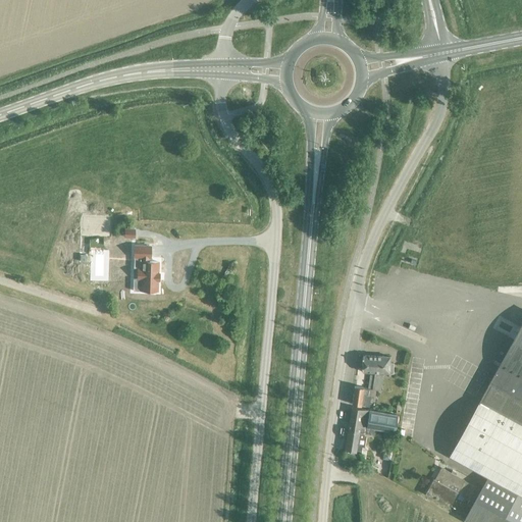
[(124,229),(124,238),(135,238),(135,229),(124,229)]
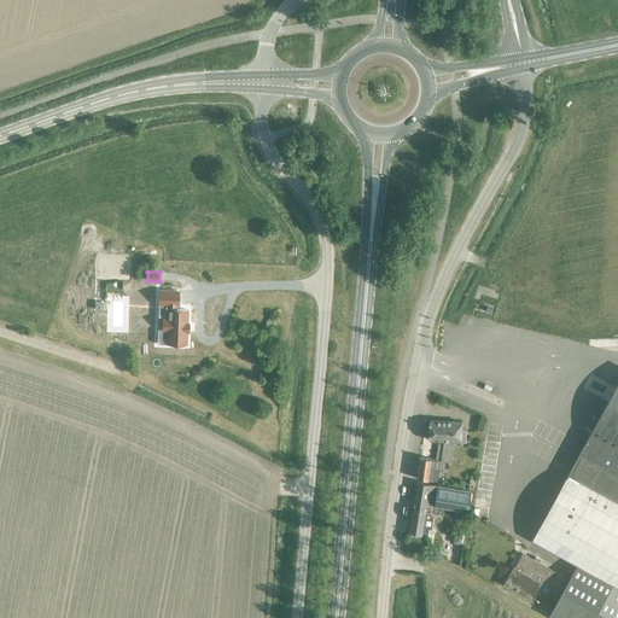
[(157,331),(157,344),(167,344),(186,344),(187,332),(188,332),(188,324),(187,324),(187,310),(175,310),(175,305),(178,305),(179,292),(159,291),(158,304),(168,305),(168,318),(163,318),(163,331),(157,331)]
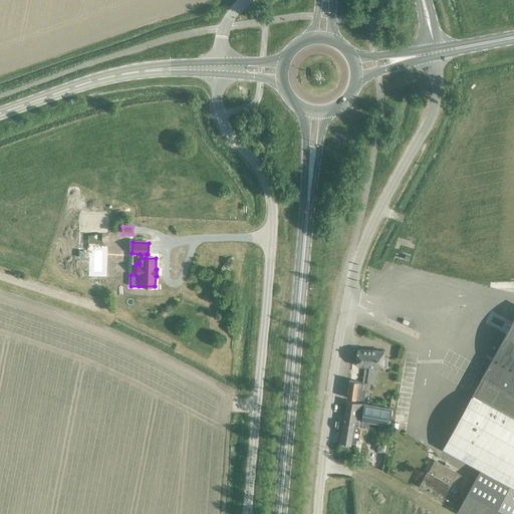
[(513,320),(493,360),(513,371),(513,320)]
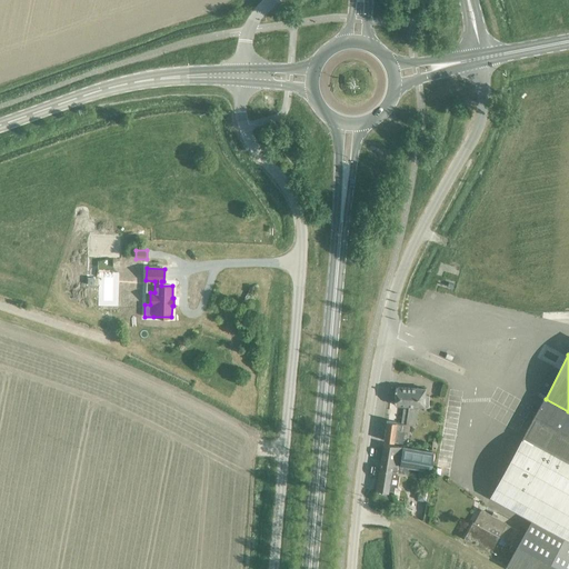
[(418,410),(412,409),(412,407),(428,407),(429,397),(425,397),(425,389),(395,388),(393,406),(402,406),(400,422),(386,420),(386,421),(409,426),(416,427),(418,410)]
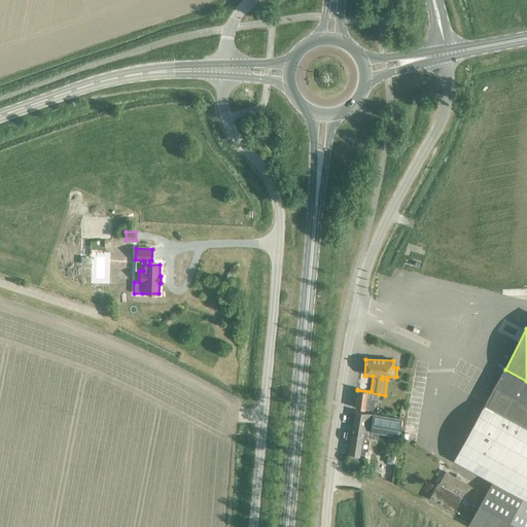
[(526,381),(505,370),(485,406),(526,428),(526,381)]
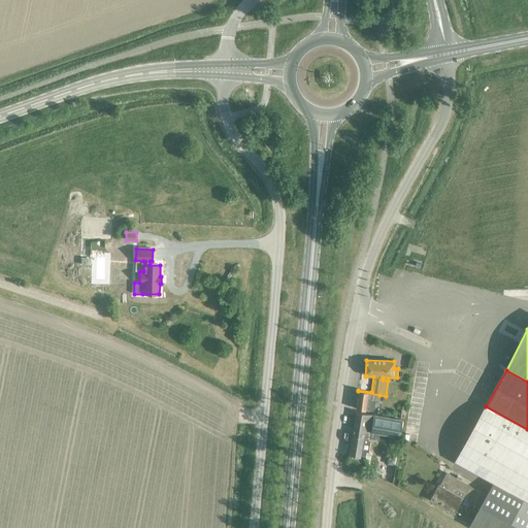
[(380,395),(358,391),(356,409),(372,411),(374,400),(378,401),(380,395)]
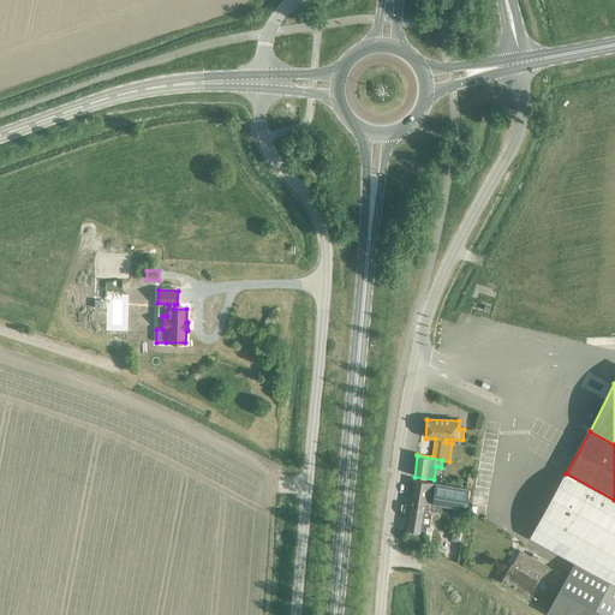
[(614,500),(566,473),(531,537),(569,557),(574,561),(614,583),(614,500)]
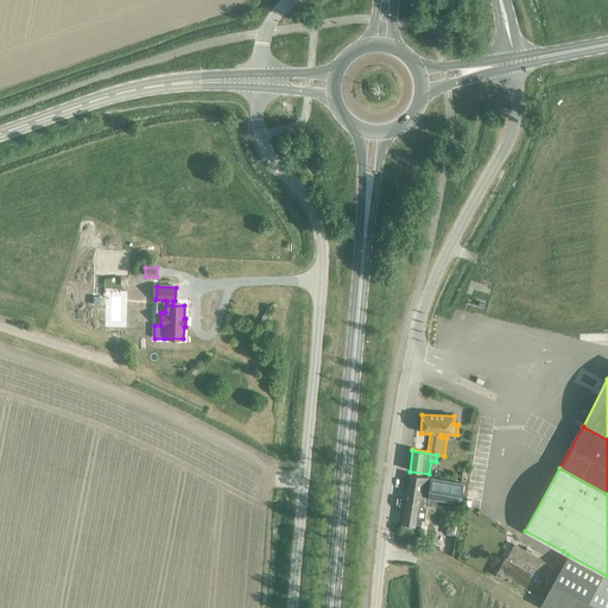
[(404,507),(401,525),(419,527),(420,520),(424,521),(425,508),(422,507),(423,505),(424,499),(426,500),(428,495),(458,501),(462,483),(457,482),(432,479),(409,475),(404,507)]
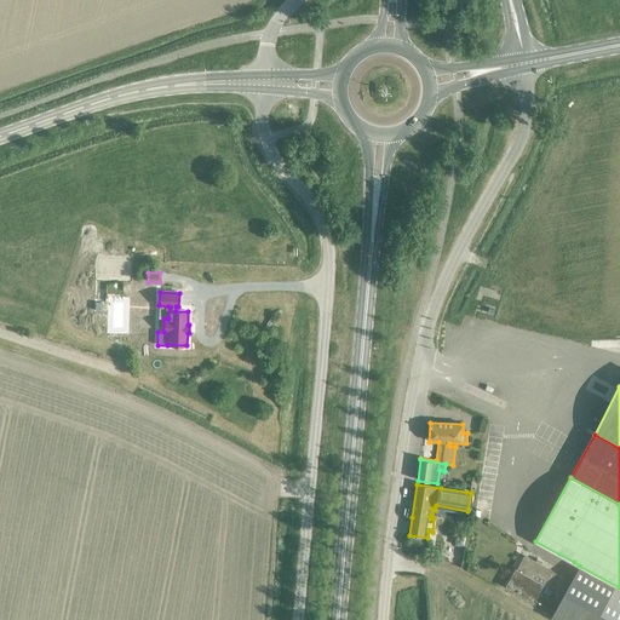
[(516,570),(506,586),(534,602),(543,585),(562,597),(569,583),(527,558),(518,573),(516,570)]
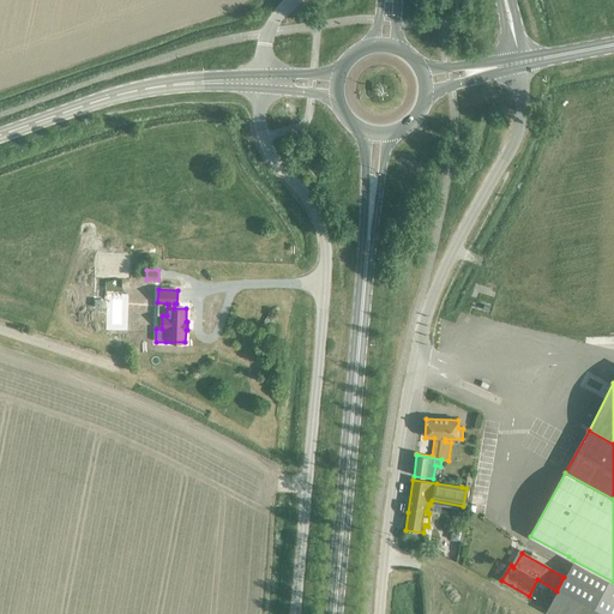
[(557,591),(546,612),(549,613),(613,613),(613,582),(573,560),(564,577),(557,591)]
